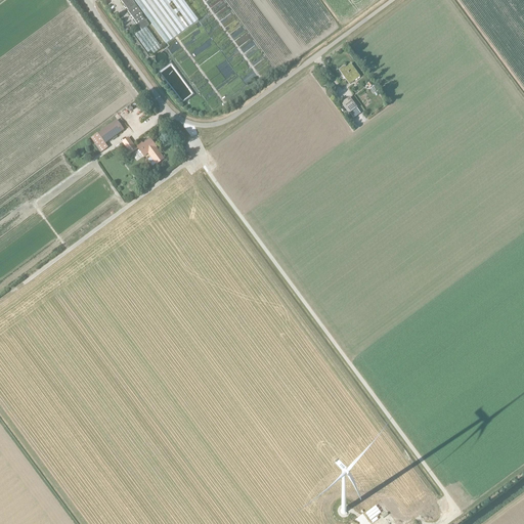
[(122,0),(121,1),(128,11),(127,11),(141,31),(149,26),(145,20),(141,15),(142,15),(131,0),(122,0)]
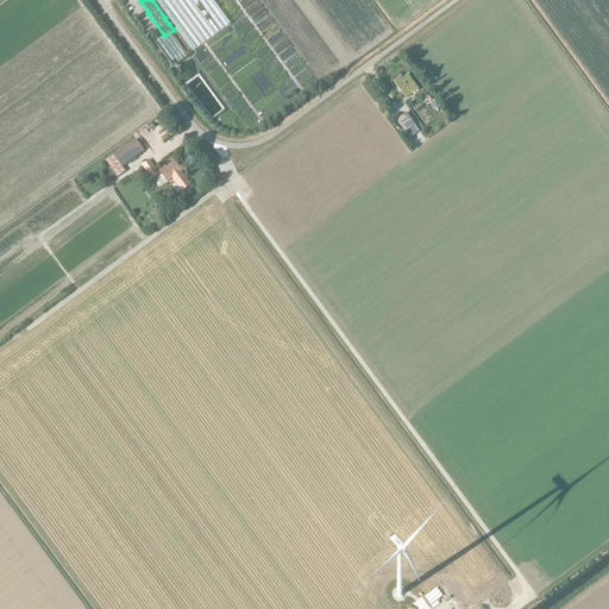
[(231,24),(212,0),(154,0),(193,52),(231,24)]
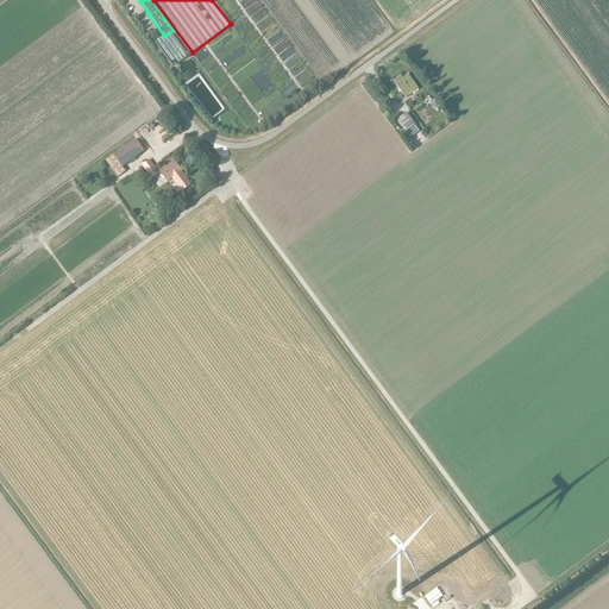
[(188,57),(170,32),(157,42),(173,62),(175,60),(179,64),(188,57)]
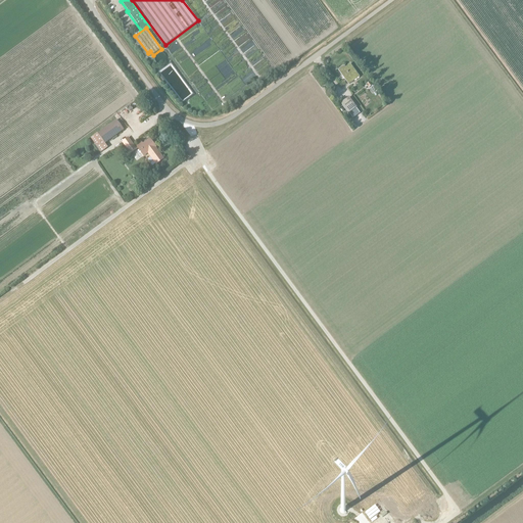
[(344,68),(343,66),(338,70),(346,82),(347,81),(349,84),(359,77),(349,64),(344,68)]
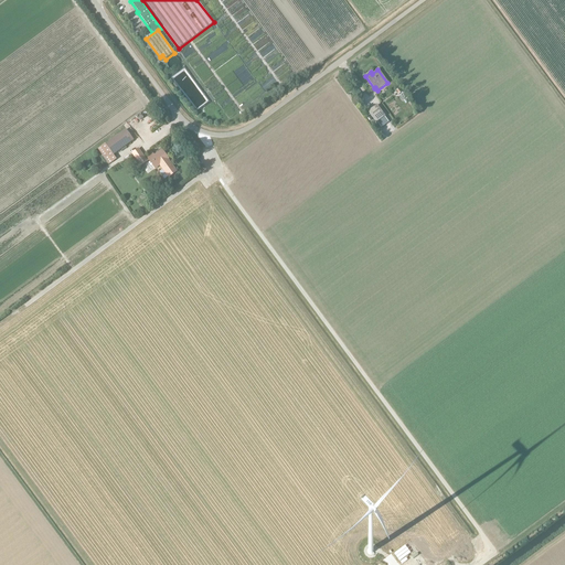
[(212,98),(222,91),(217,85),(208,93),(212,98)]
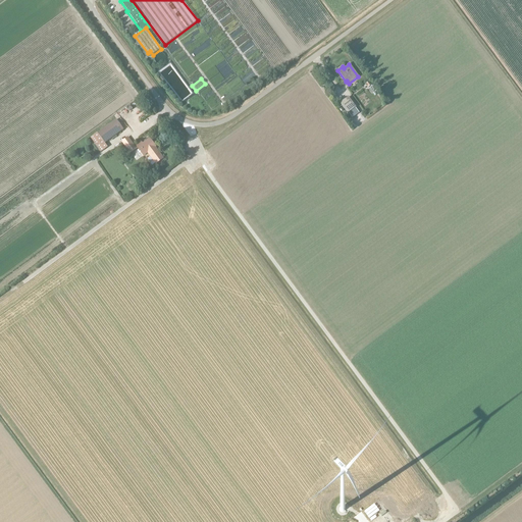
[(348,114),(356,108),(348,98),(340,104),(348,114)]
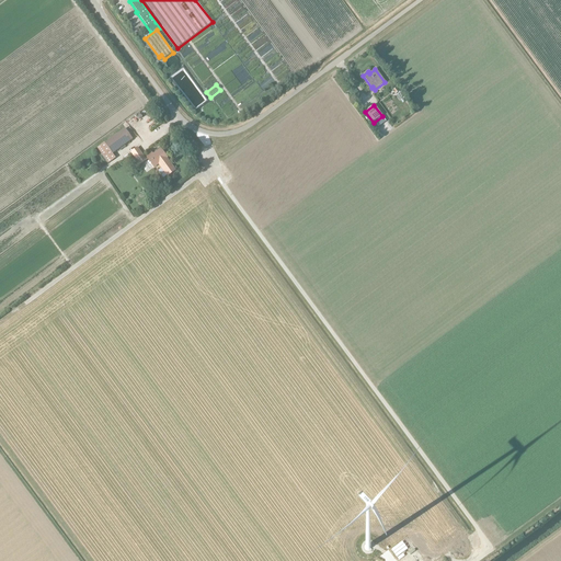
[(124,129),(104,144),(112,155),(133,140),(124,129)]
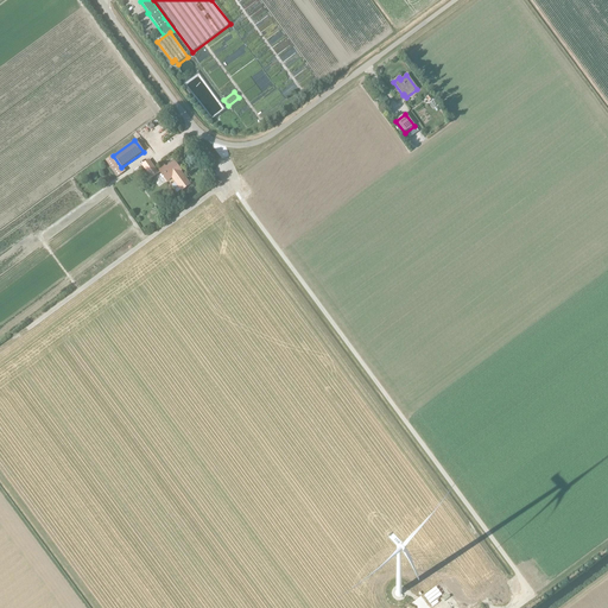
[(121,168),(113,156),(105,162),(116,177),(125,172),(121,168)]
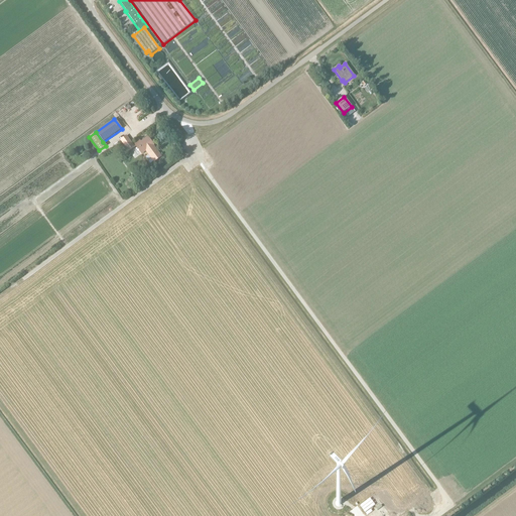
[(129,152),(137,146),(136,145),(135,146),(127,136),(120,141),(129,152)]
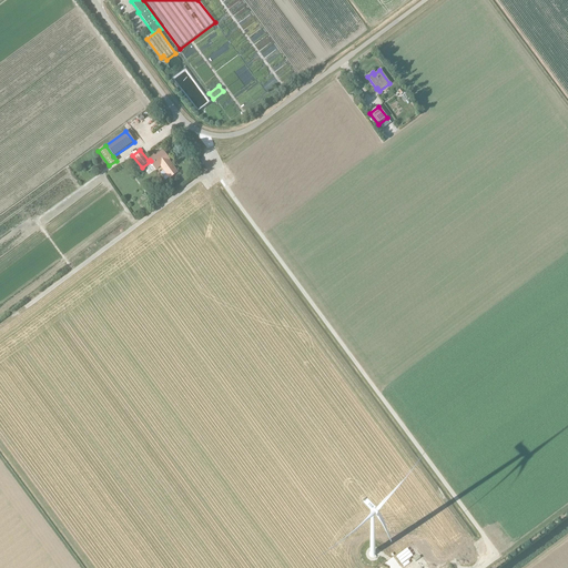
[(151,161),(156,169),(161,165),(170,178),(176,172),(168,160),(169,160),(162,152),(154,158),(152,154),(148,158),(150,160),(151,161)]
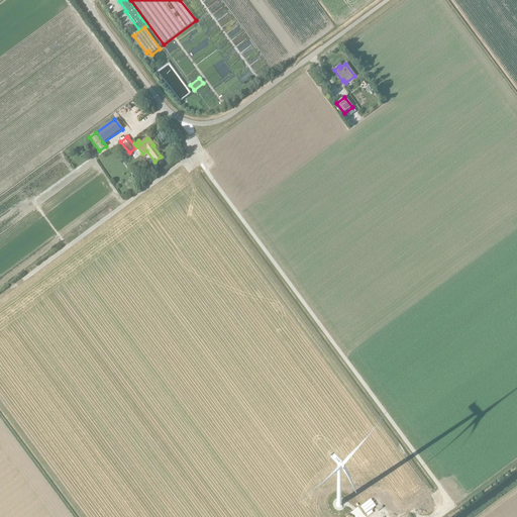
[(344,505),(344,504),(344,503),(343,503),(343,502),(342,501),(341,500),(340,500),(339,500),(338,500),(337,500),(336,500),(336,501),(335,501),(335,502),(334,502),(334,503),(334,504),(334,505),(334,506),(334,507),(335,507),(335,508),(336,508),(336,509),(337,509),(338,509),(338,510),(339,510),(340,509),(341,509),(342,508),(343,507),(343,506),(344,506),(344,505)]
